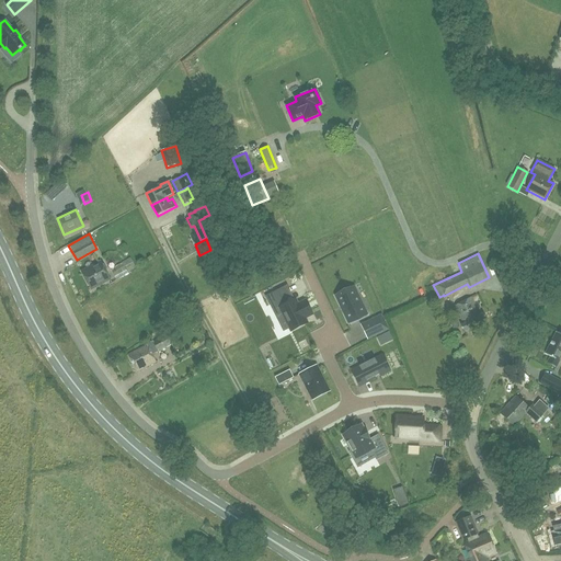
[(130,258),(122,263),(125,267),(133,263),(130,258)]
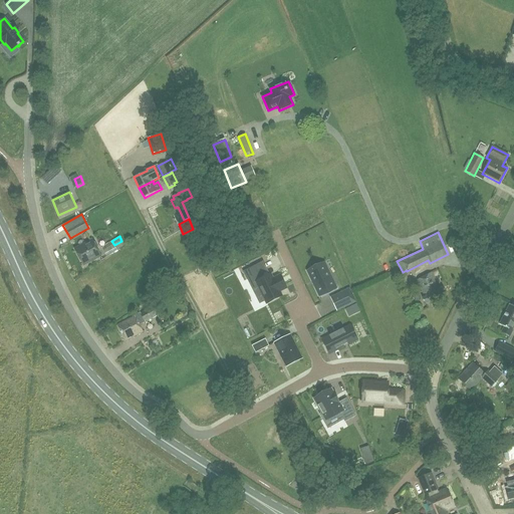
[(83,265),(99,256),(91,240),(75,249),(83,265)]
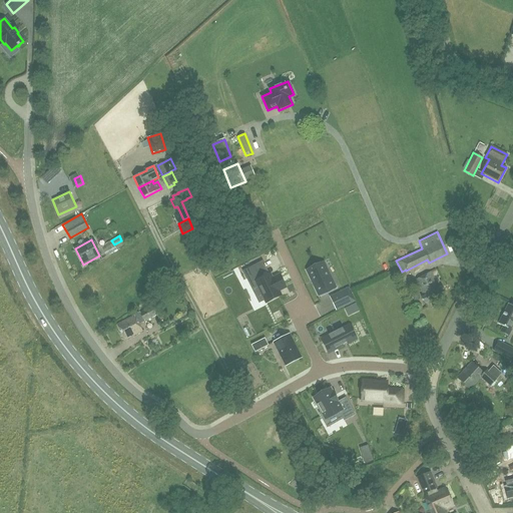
[(254,265),(242,271),(246,279),(252,276),(265,301),(267,303),(281,296),(279,291),(285,288),(284,285),(281,279),(279,276),(273,279),(270,275),(262,279),(254,265)]
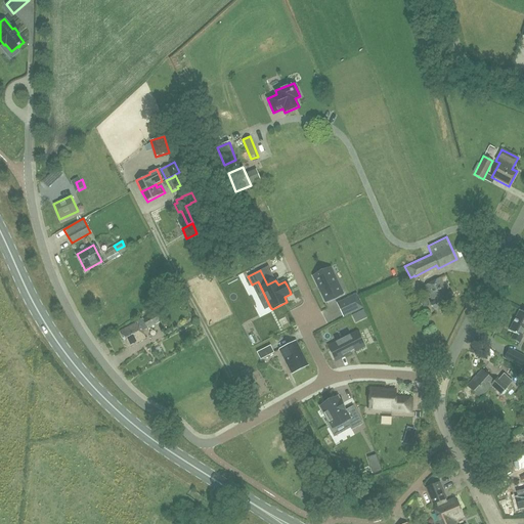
[(328,270),(313,276),(325,302),(342,294),(334,276),(331,277),(328,270)]
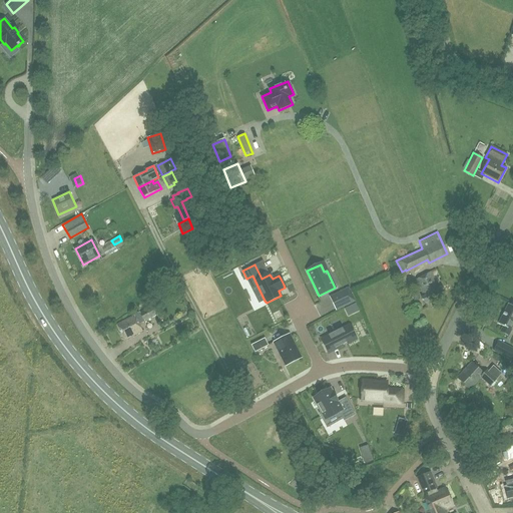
[(439,288),(431,272),(415,280),(424,296),(421,297),(425,304),(445,293),(441,286),(439,288)]
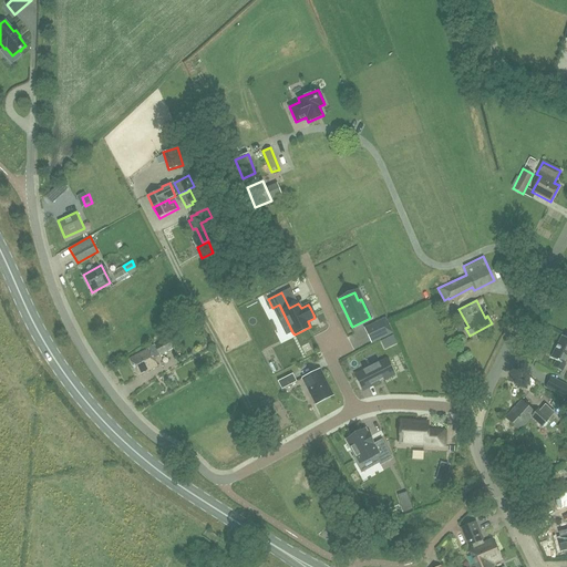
[(385,319),(366,329),(371,342),(391,332),(385,319)]
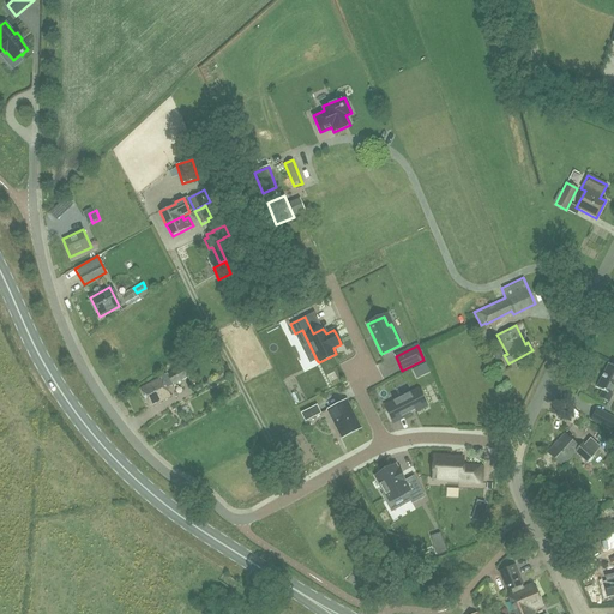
[(613,366),(608,363),(596,387),(602,391),(599,397),(609,402),(613,395),(612,395),(613,389),(613,366)]
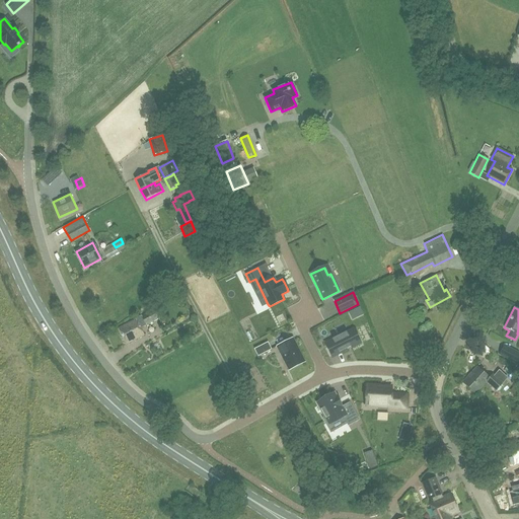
[(146,325),(158,319),(152,309),(140,315),(141,316),(136,319),(118,328),(126,345),(144,335),(138,322),(143,319),(146,325)]
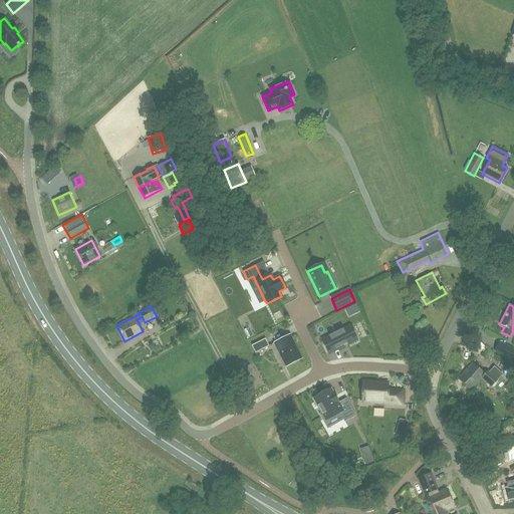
[(330,337),(322,341),(328,353),(343,345),(347,343),(356,338),(350,327),(343,330),(343,328),(329,335),(330,337)]
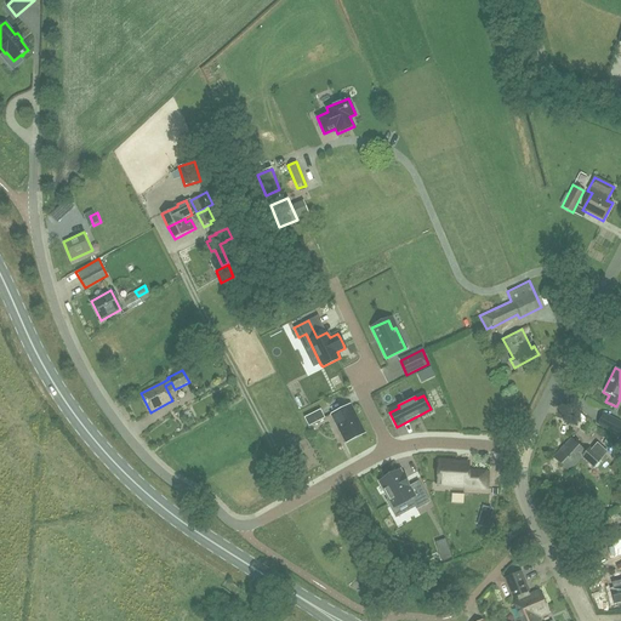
[(349,405),(331,415),(346,443),(364,433),(349,405)]
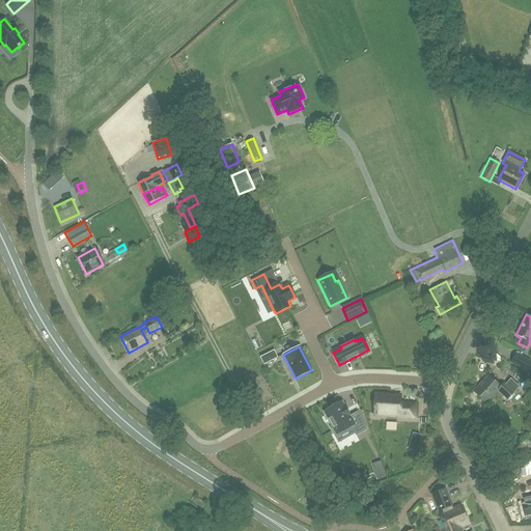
[(260,357),(264,364),(278,357),(274,350),(260,357)]
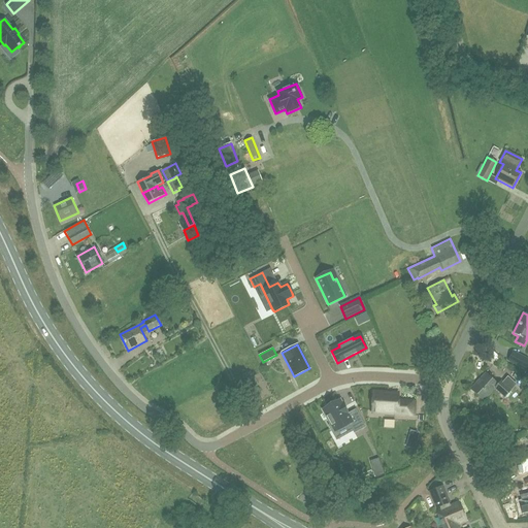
[(527,361),(521,358),(517,365),(527,371),(527,361)]
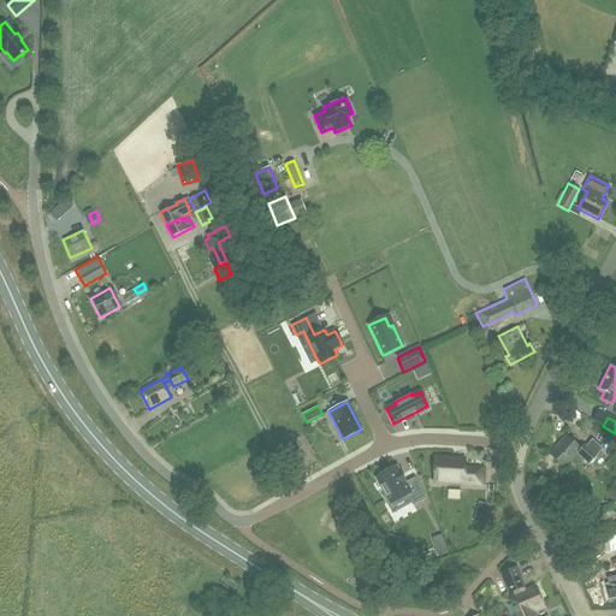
[(581,448),(567,434),(549,454),(564,467),(578,454),(588,463),(597,455),(585,444),(581,448)]
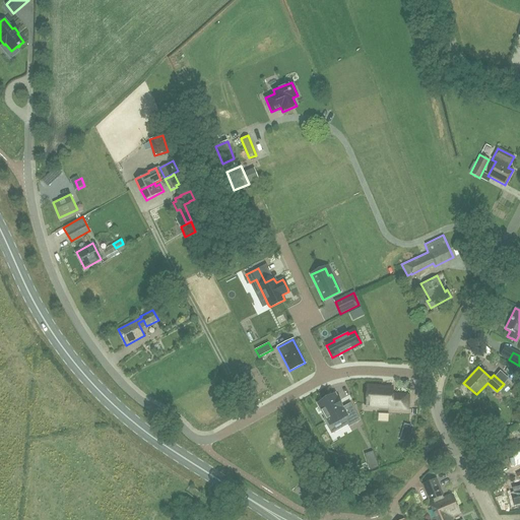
[(392,388),(368,386),(367,406),(407,409),(408,396),(392,395),(392,388)]
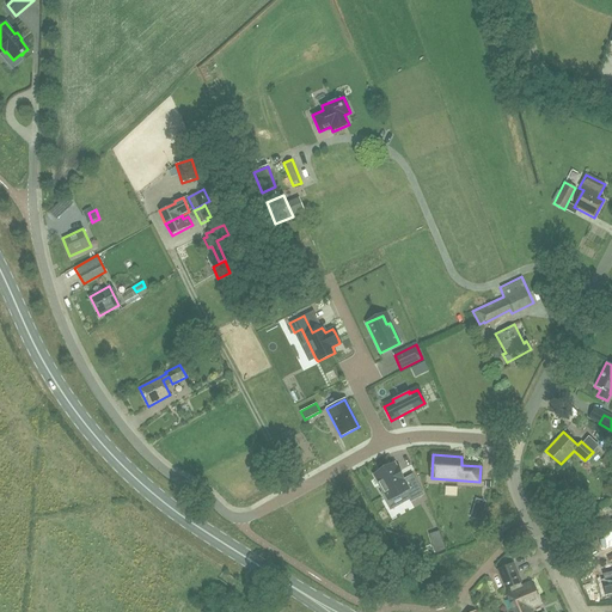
[(395,464),(374,475),(384,493),(380,494),(384,500),(387,499),(389,501),(404,491),(410,500),(410,502),(423,495),(412,476),(403,481),(395,464)]
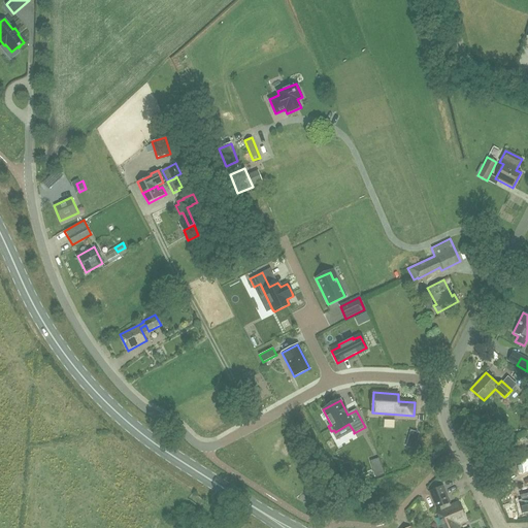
[(378,459),(370,461),(375,476),(384,474),(378,459)]
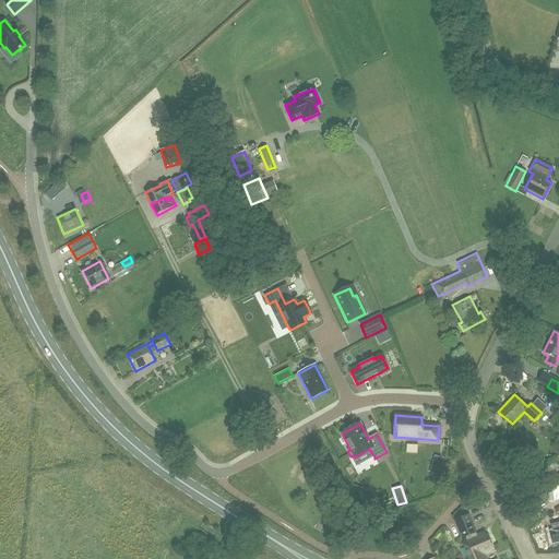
[(475,536),(474,533),(475,532),(467,514),(454,521),(461,538),(465,536),(466,539),(475,536)]
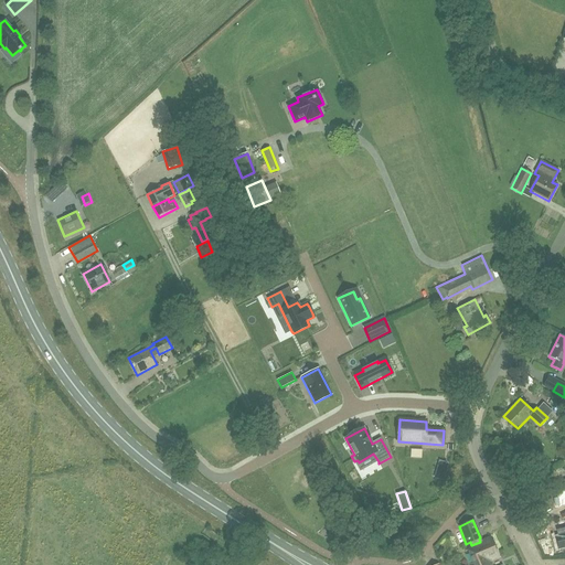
[(489,561),(498,556),(490,537),(480,542),(471,545),(473,550),(478,548),(482,557),(487,556),(489,561)]
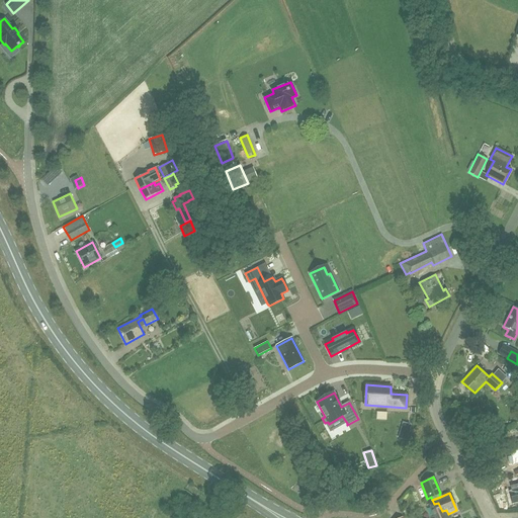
[(450,517),(448,514),(446,510),(442,511),(438,503),(434,504),(432,500),(428,502),(434,517),(450,517)]
